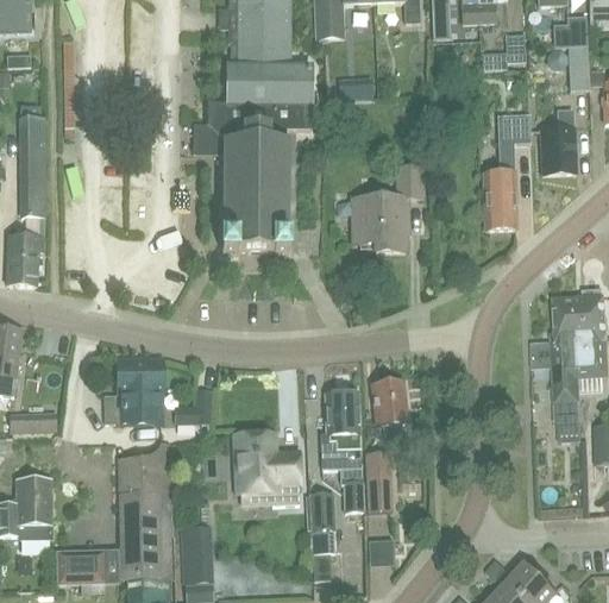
[(0,0),(0,30),(29,29),(26,0),(0,0)]
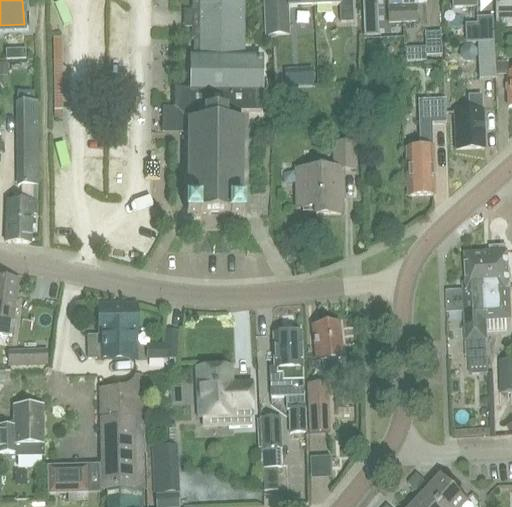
[(187,158),(187,169),(185,169),(185,171),(187,171),(187,183),(185,183),(185,185),(187,185),(187,197),(186,197),(186,211),(198,212),(198,211),(229,211),(229,212),(241,212),(242,198),(241,198),(241,185),(243,185),(243,183),(241,183),(241,172),(243,172),(243,169),(241,169),(241,158),(243,158),(243,156),(241,156),(241,145),(243,145),(243,143),(241,143),(241,131),(243,131),(243,129),(241,129),(241,117),(238,117),(238,107),(260,108),(261,55),(241,55),(242,0),(191,0),(191,36),(199,36),(199,55),(191,55),(190,87),(174,87),(174,104),(170,105),(170,122),(187,122),(187,129),(185,129),(185,131),(187,131),(187,142),(185,142),(185,144),(187,144),(187,156),(185,156),(185,158),(187,158)]
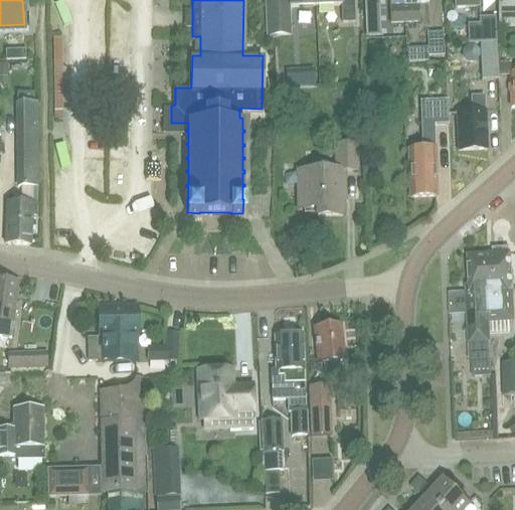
[(316,2),(316,0),(264,0),(266,31),(291,30),(290,3),(316,2)]
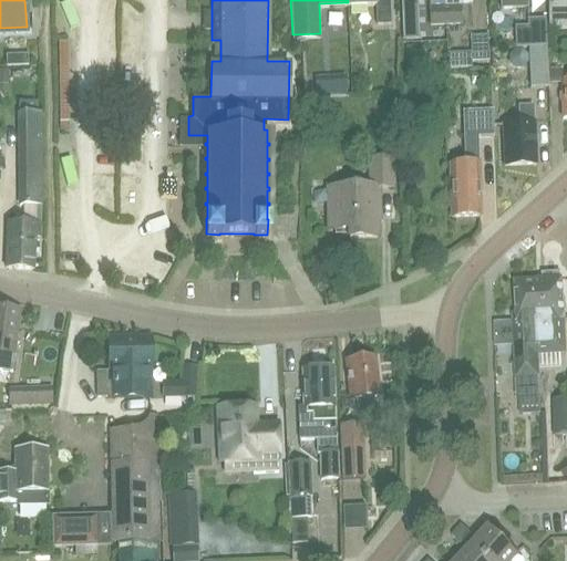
[(348,0),(348,2),(375,1),(377,20),(390,20),(389,0),(348,0)]
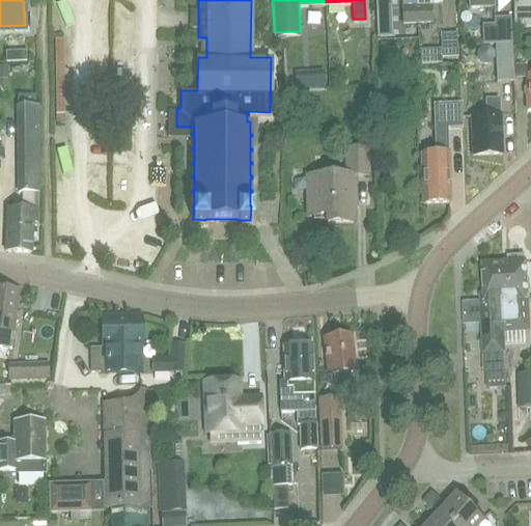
[(417,0),(417,2),(418,19),(431,18),(430,0),(417,0)]
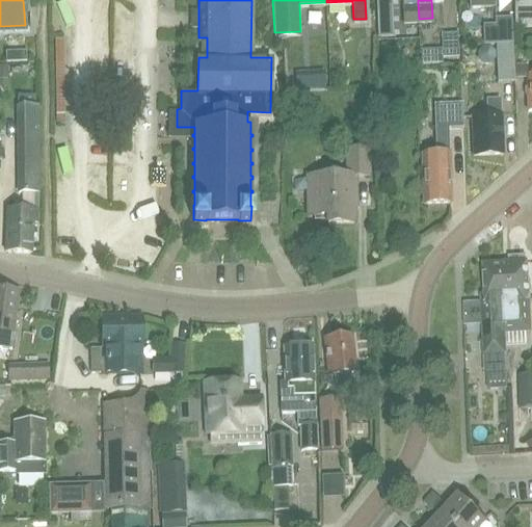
[(514,0),(515,22),(531,21),(531,0),(514,0)]
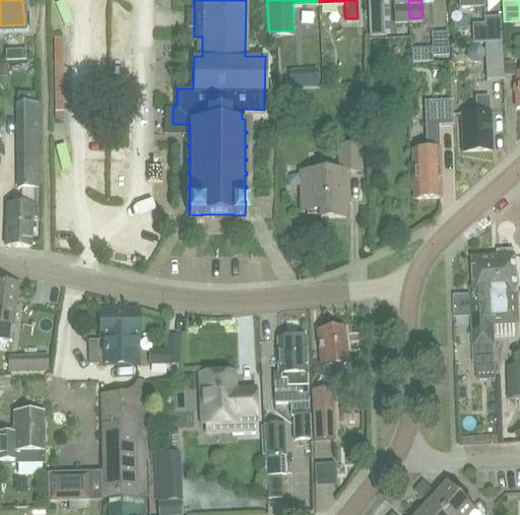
[(409,18),(408,2),(393,3),(394,19),(409,18)]
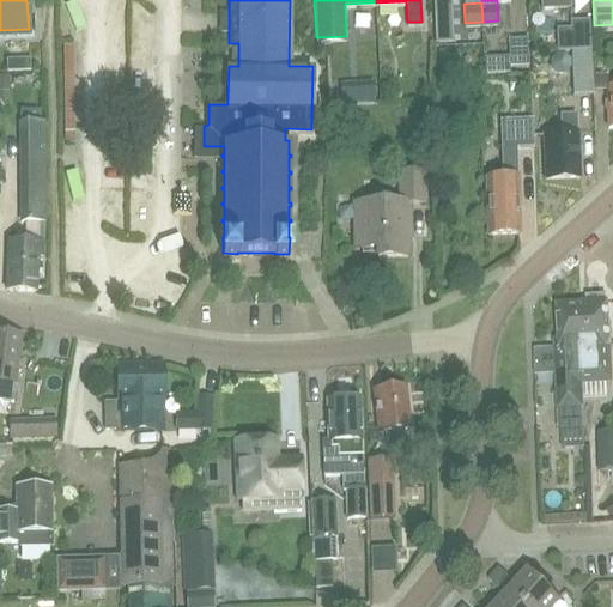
[(435,10),(435,38),(451,37),(450,10),(435,10)]
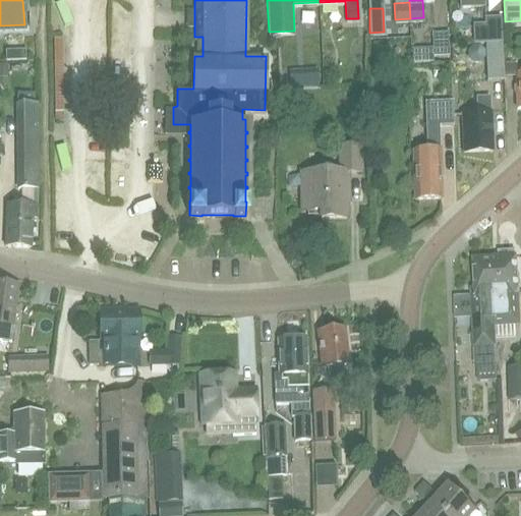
[(485,39),(502,39),(501,13),(484,14),(485,39)]
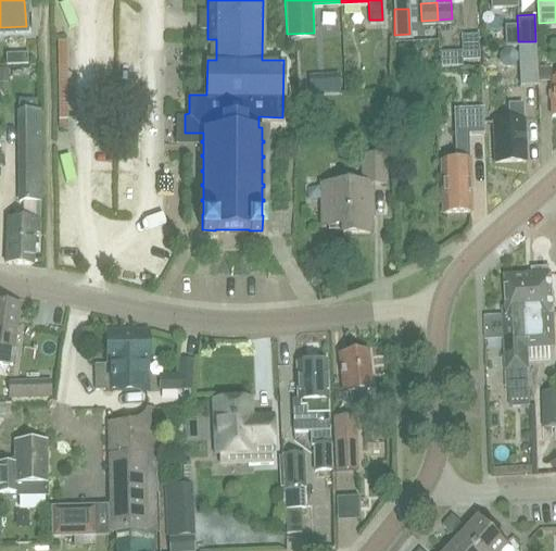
[(478,30),(460,32),(462,57),(479,55),(478,30)]
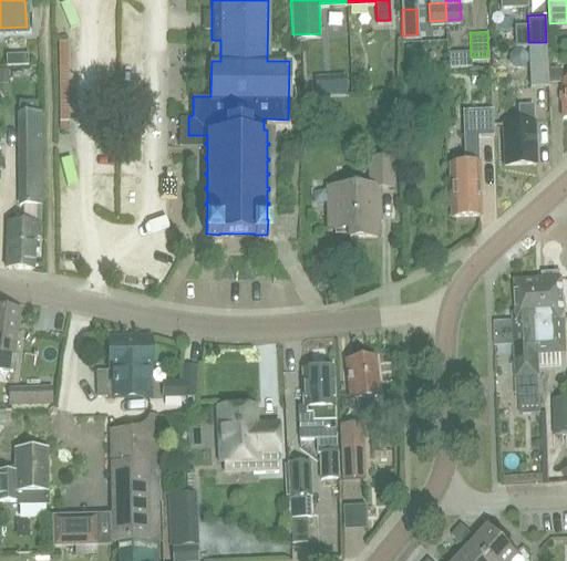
[(425,71),(424,42),(406,43),(406,71),(425,71)]
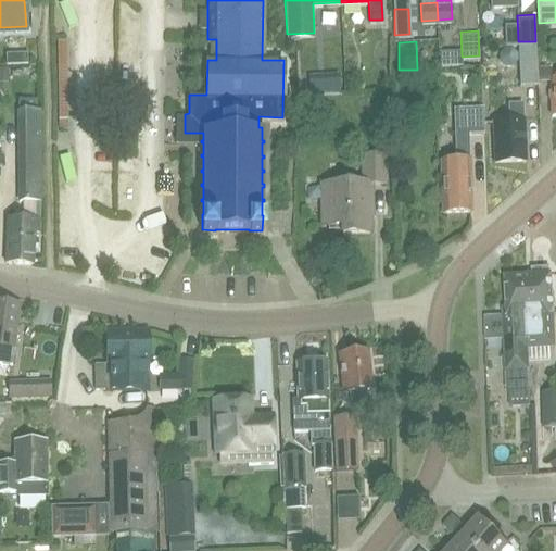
[(535,41),(518,41),(520,82),(538,80),(536,80),(535,41)]
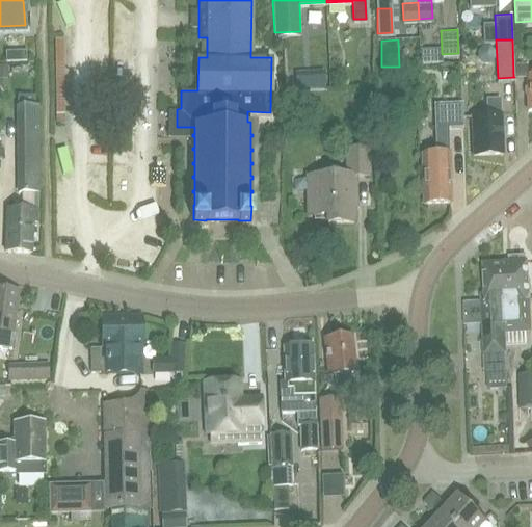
[(483,42),(478,47),(478,54),(483,59),(490,59),(496,54),(495,47),(489,42),(483,42)]
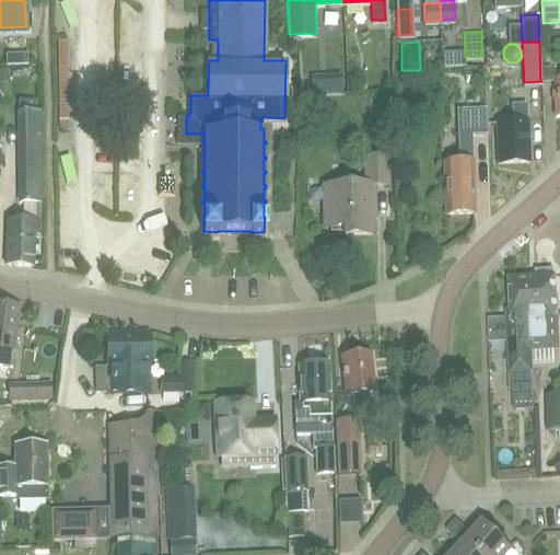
[(25,60),(25,49),(14,50),(15,61),(25,60)]
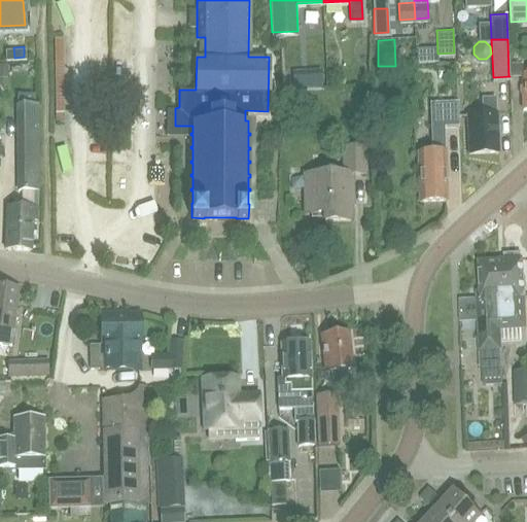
[(14,58),(13,47),(4,47),(4,58),(6,58),(14,58)]
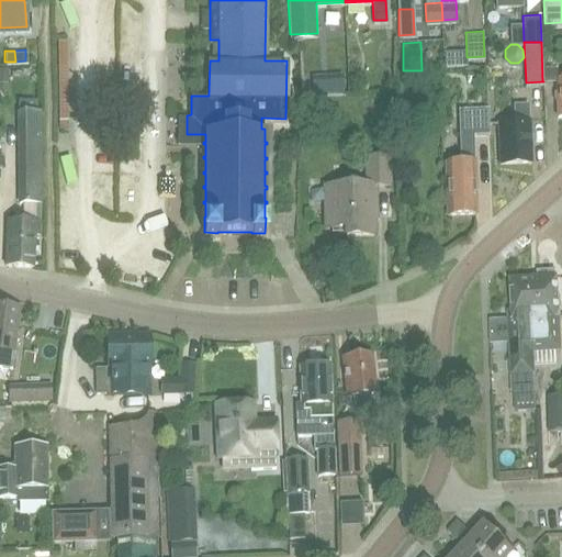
[(330,70),(332,89),(344,88),(343,70),(330,70)]
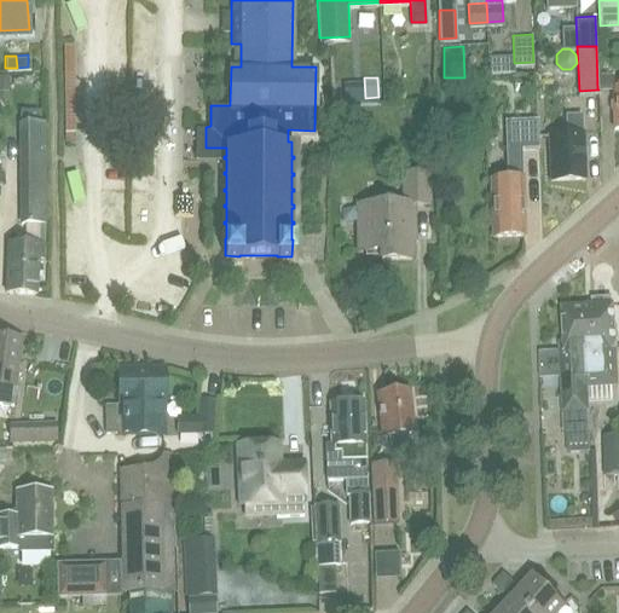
[(19,110),(21,220),(46,219),(45,119),(41,119),(41,110),(19,110)]
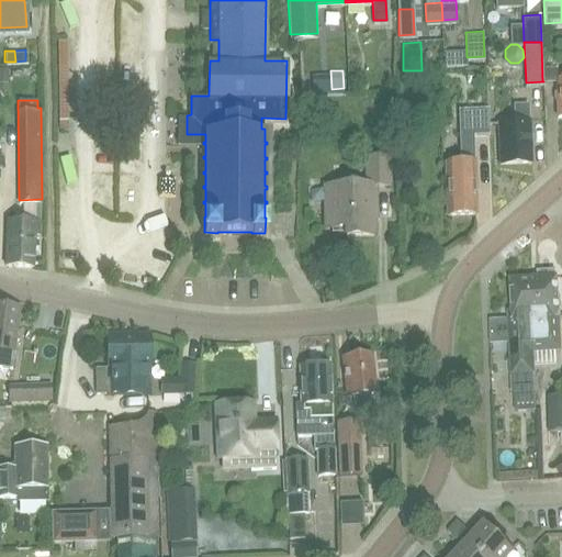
[(499,160),(531,158),(530,118),(528,118),(527,101),(514,101),(514,119),(498,119),(499,160)]
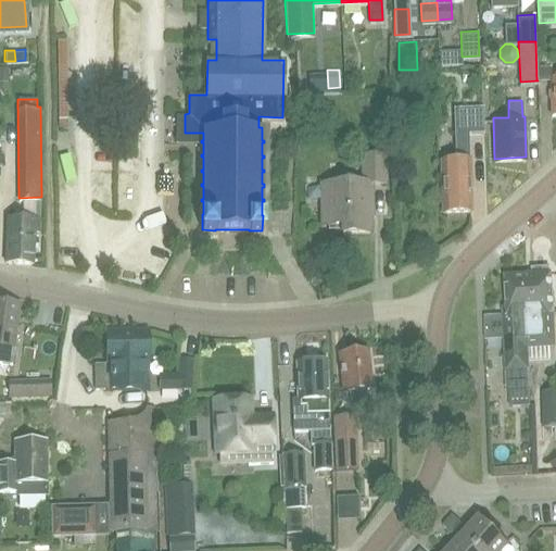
[(443,209),(470,208),(469,157),(468,130),(483,130),(482,104),(454,105),(456,158),(441,158),(443,209)]
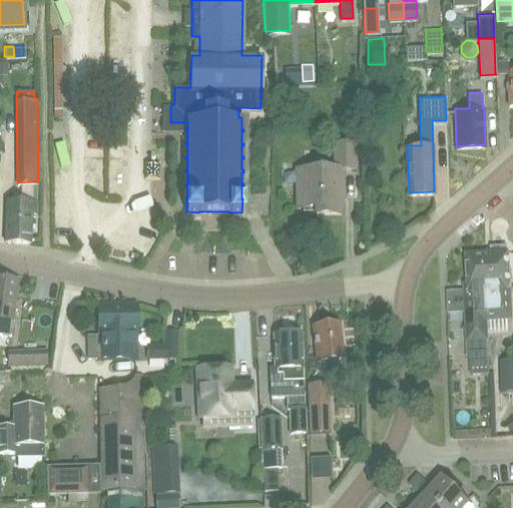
[(356,165),(356,140),(334,140),(334,165),(297,166),(297,204),(316,204),(316,211),(341,211),(341,186),(343,186),(343,166),(356,165)]
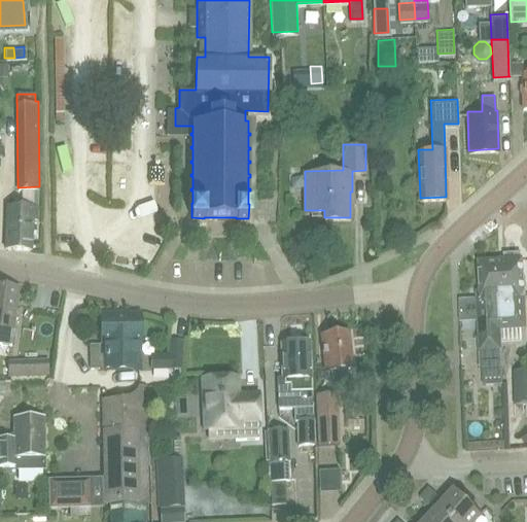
[(5,245),(31,247),(32,217),(39,217),(39,205),(33,205),(11,204),(11,214),(6,214),(5,245)]
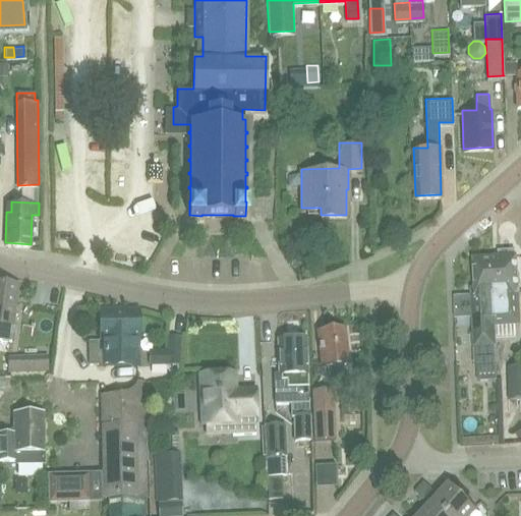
[(495,254),(493,254),(495,290),(493,291),(494,322),(515,321),(513,290),(518,289),(516,252),(508,253),(508,249),(495,250),(495,254)]
